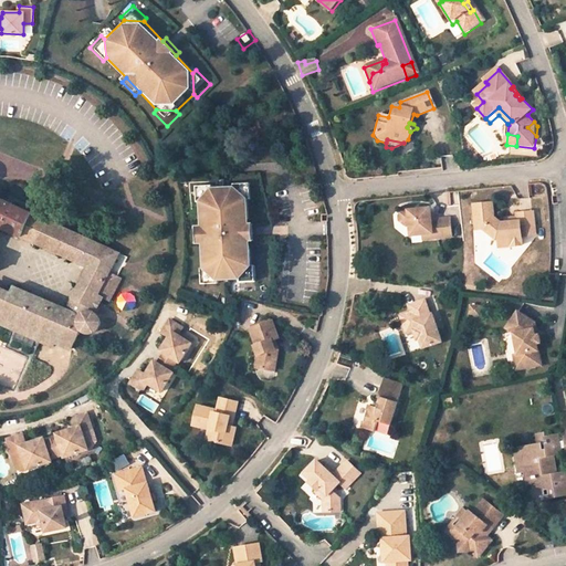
[(254,174),(238,174),(238,178),(251,194),(254,194),(254,174)]
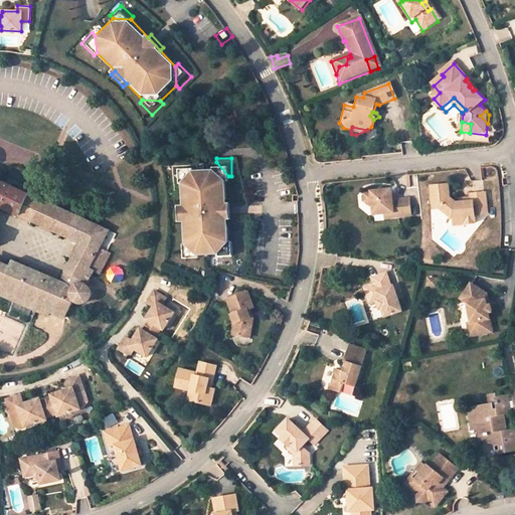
[(182,177),(192,163),(192,159),(177,160),(177,177),(182,177)]
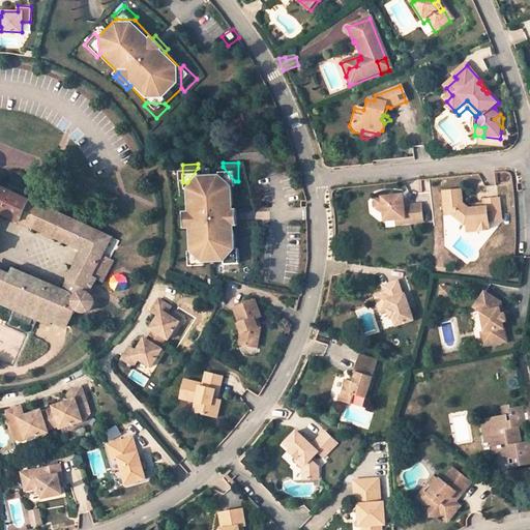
[(198,168),(187,182),(187,206),(187,226),(187,251),(200,263),(223,262),(235,249),(235,225),(235,205),(235,181),(223,167),(198,168)]
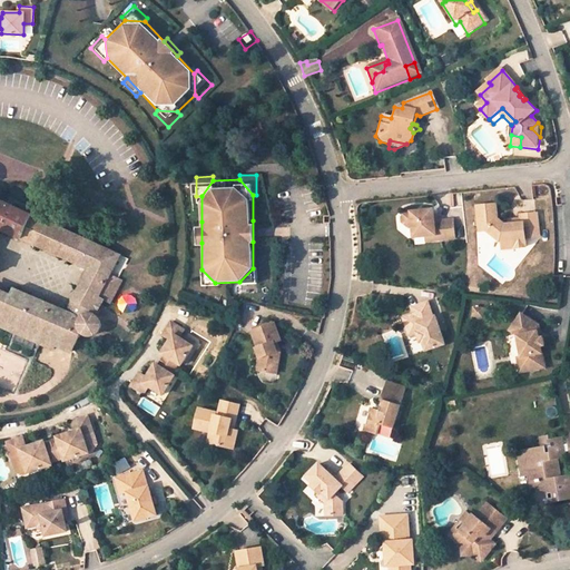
[(22,238),(33,216),(0,199),(0,227),(15,235),(22,238)]
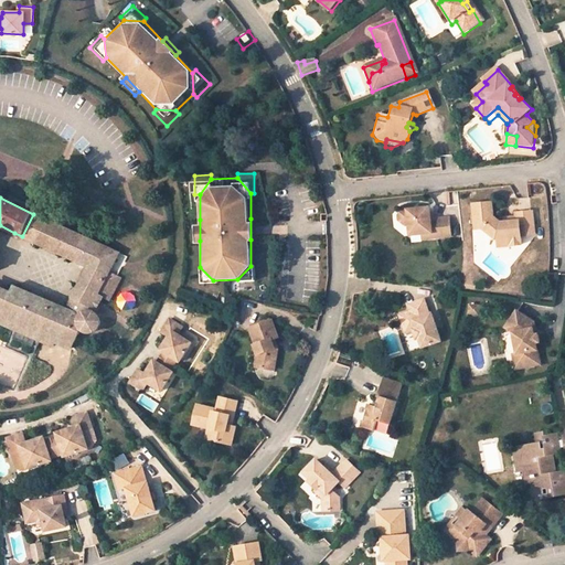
[(525,242),(525,234),(534,233),(533,226),(539,225),(537,210),(520,211),(520,215),(521,221),(509,222),(503,222),(494,219),(492,203),(473,205),(477,230),(482,230),(503,236),(513,235),(514,243),(525,242)]
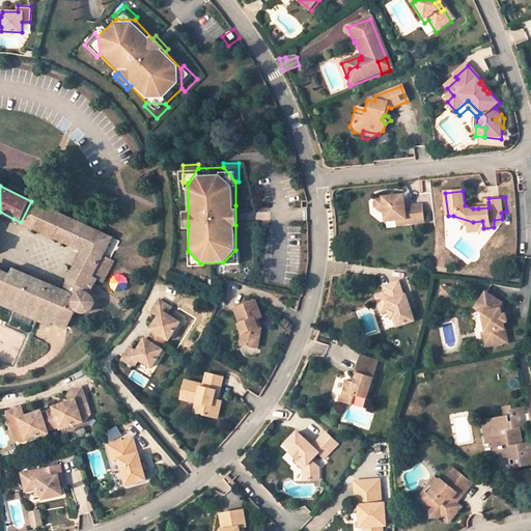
[(409,208),(402,208),(402,202),(401,197),(374,200),(369,204),(370,210),(375,213),(381,213),(382,220),(393,219),(394,225),(422,222),(421,207),(409,208)]
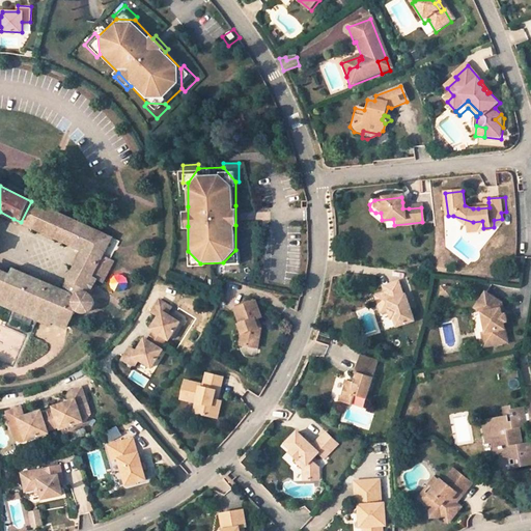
[(74,246),(84,225),(40,204),(31,201),(21,222),(31,226),(74,246)]
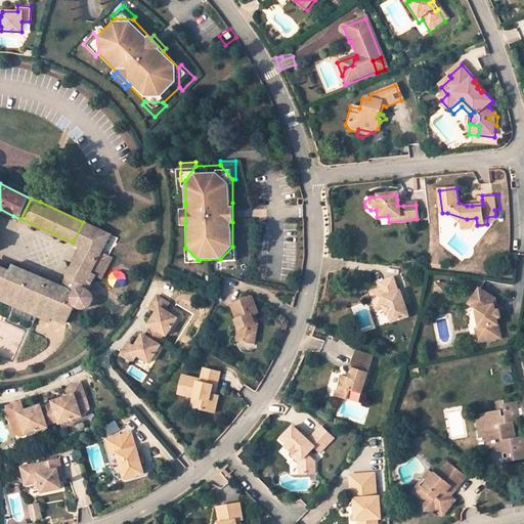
[(83,222),(73,243),(80,247),(90,225),(83,222)]
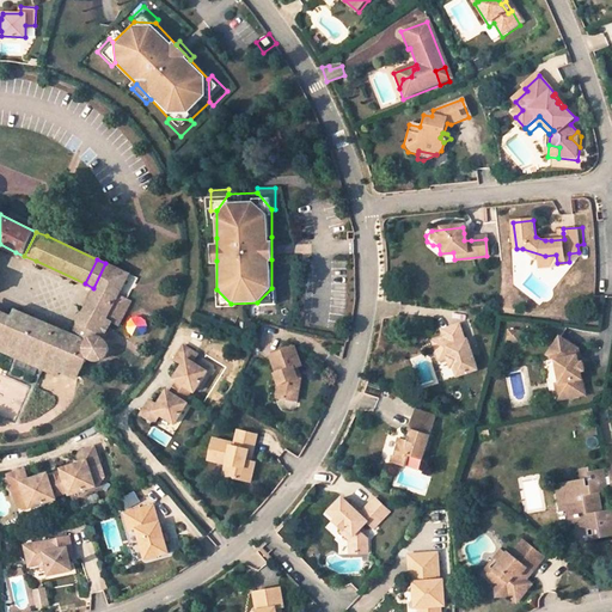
[(99,332),(106,318),(118,324),(130,300),(120,295),(130,274),(105,263),(93,288),(97,289),(78,323),(99,332)]
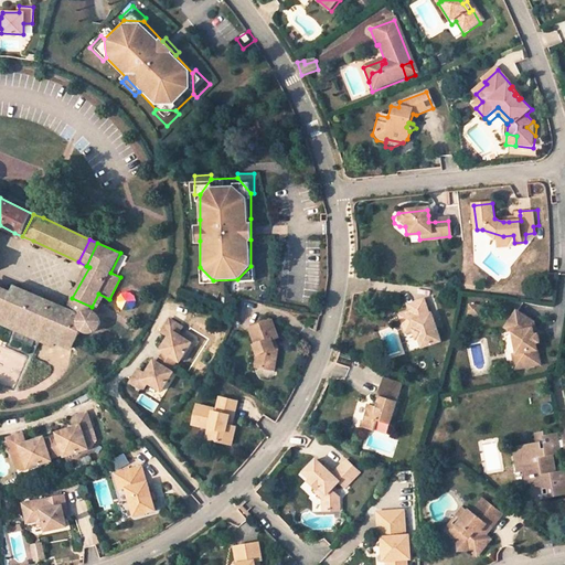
[(251,266),(237,279),(237,284),(255,283),(255,266),(251,266)]
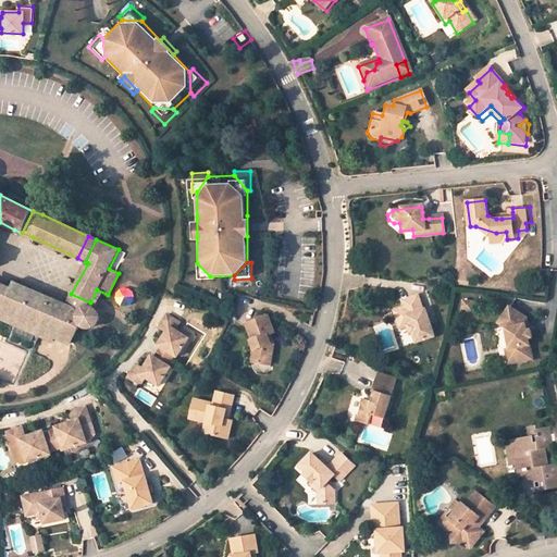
[(210,276),(197,263),(193,263),(193,280),(210,280),(210,276)]
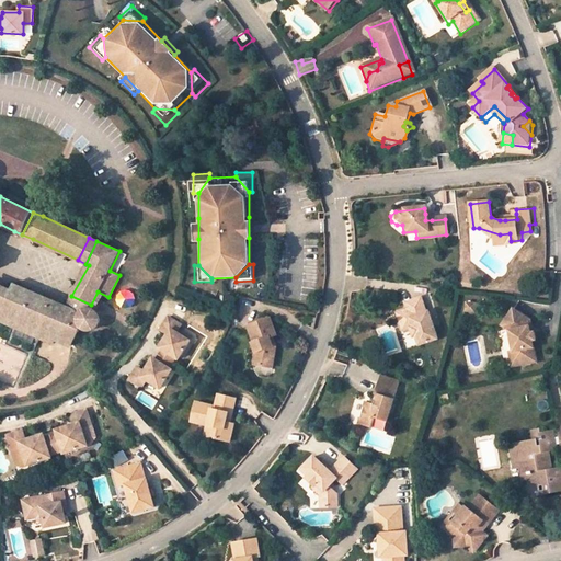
[(12,289),(0,284),(0,293),(8,297),(12,289)]
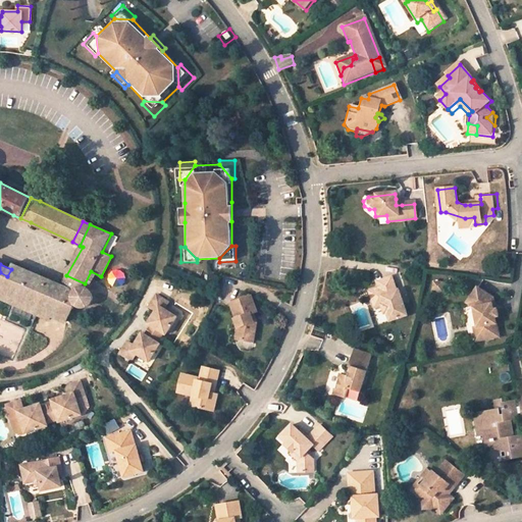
[(18,301),(35,308),(39,310),(52,315),(66,322),(74,304),(74,303),(73,301),(73,298),(73,295),(75,292),(61,285),(13,264),(11,269),(7,276),(0,272),(0,292),(2,294),(14,299),(18,301)]
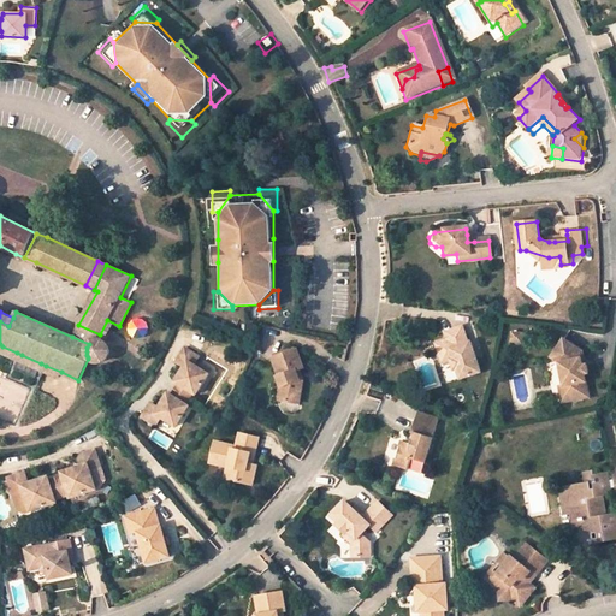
[(100,335),(78,325),(72,337),(89,344),(90,343),(93,341),(96,339),(100,335)]
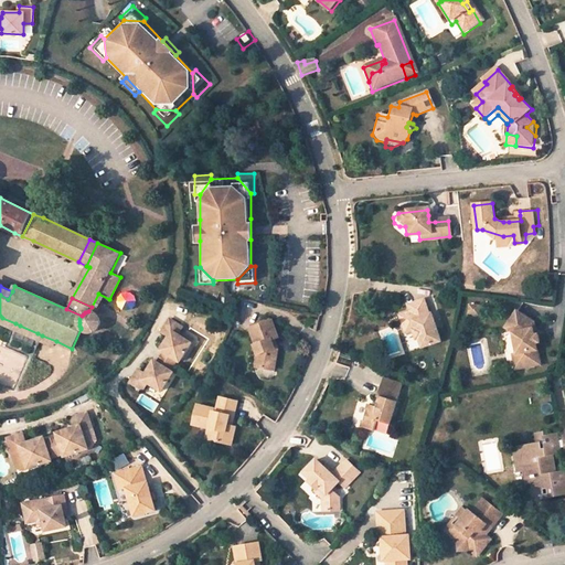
[(408,319),(412,327),(416,337),(419,336),(422,344),(439,337),(429,310),(426,311),(420,298),(406,304),(409,309),(397,315),(401,322),(408,319)]
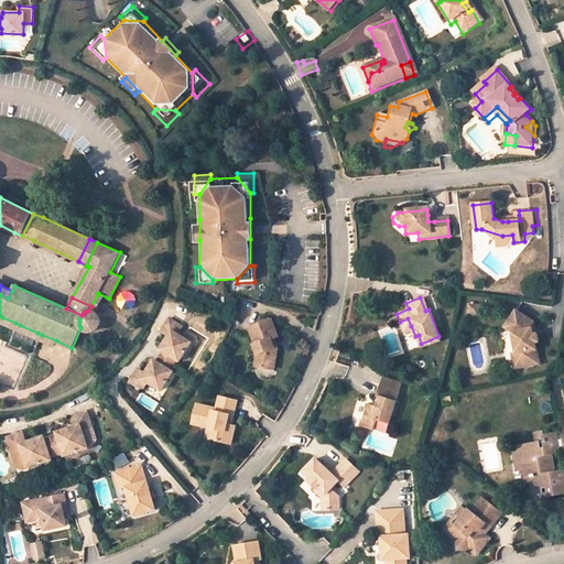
[(468,303),(467,311),(477,312),(478,305),(468,303)]
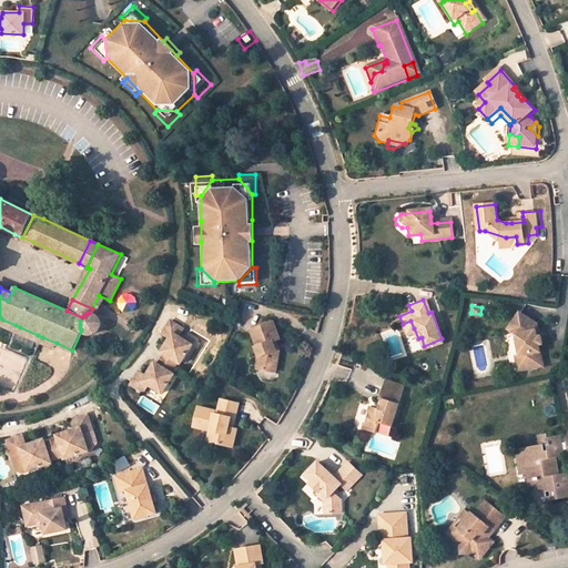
[(526,354),(529,368),(526,369),(527,369),(545,367),(541,345),(546,344),(545,336),(540,336),(539,328),(541,328),(541,322),(518,312),(509,331),(518,335),(520,355),(526,354)]
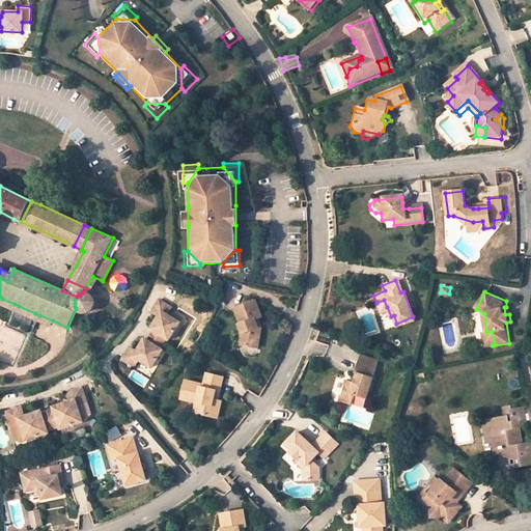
[(90,294),(87,292),(83,292),(80,294),(78,296),(77,297),(75,300),(75,303),(75,306),(76,309),(79,312),(82,314),(85,314),(89,314),(92,312),(95,309),(96,306),(98,302),(96,299),(93,296),(90,294)]
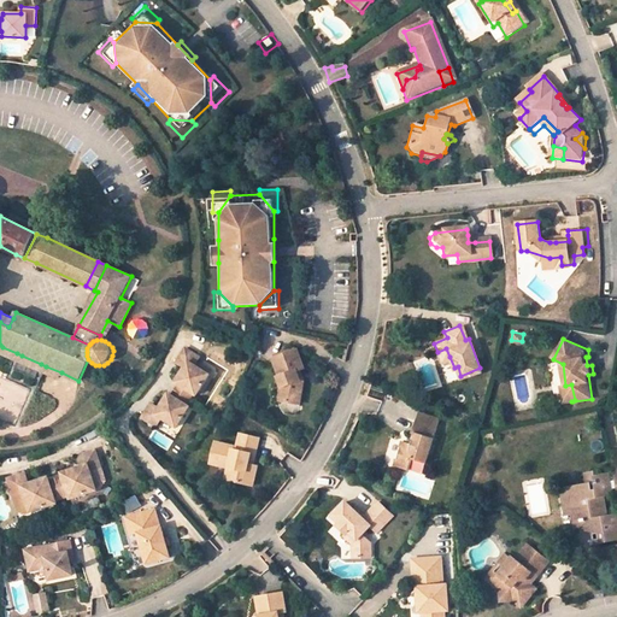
[(176,395),(168,391),(158,407),(151,403),(141,419),(157,428),(162,419),(180,429),(193,405),(189,403),(197,391),(200,393),(213,369),(195,358),(200,351),(184,342),(176,356),(184,362),(175,377),(183,383),(176,395)]
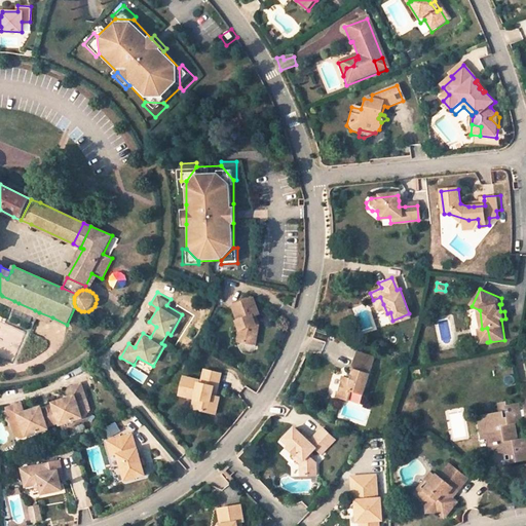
[(2,296),(0,300),(12,305),(14,301),(2,296)]
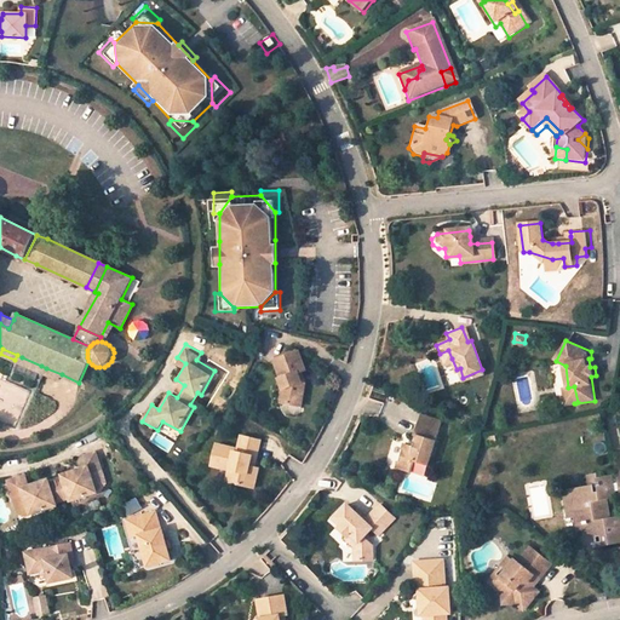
[(448,350),(440,354),(442,362),(452,359),(448,350)]
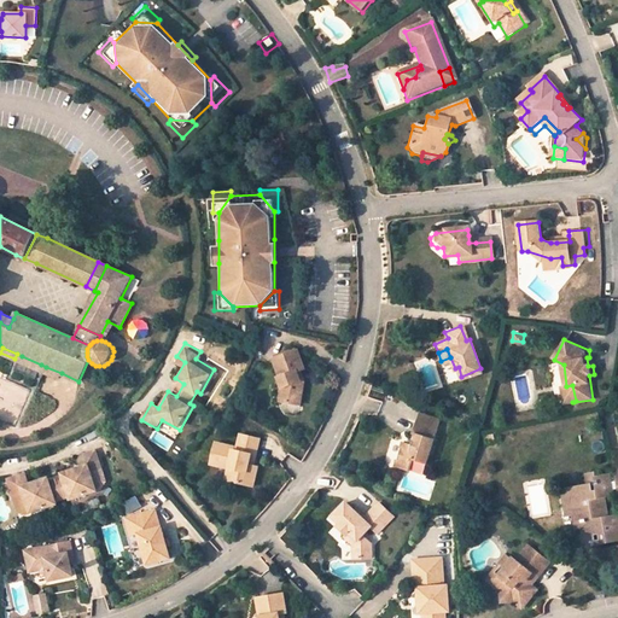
[(284,391),(280,402),(297,407),(303,385),(299,385),(298,379),(301,379),(299,372),(304,371),(298,353),(273,361),(279,379),(277,379),(280,390),(284,391)]
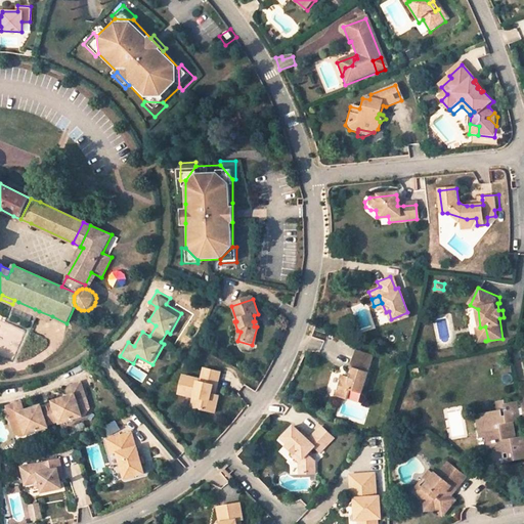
[(16,306),(18,302),(14,300),(12,304),(6,317),(11,319),(16,306)]
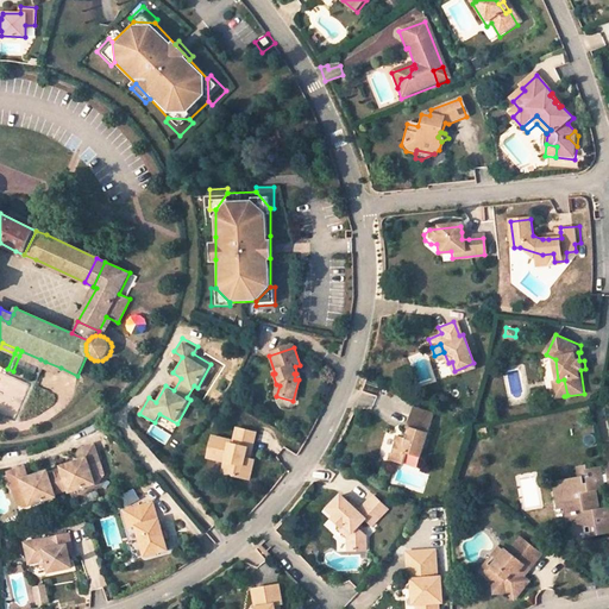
[(38,365),(41,359),(22,351),(19,356),(38,365)]
